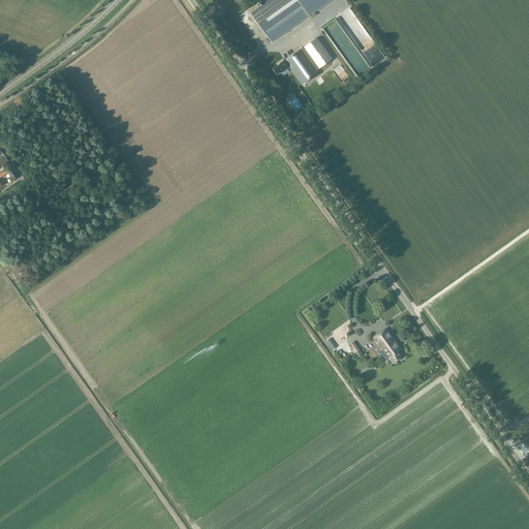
[(269,0),(250,13),(269,40),(324,0),(269,0)]
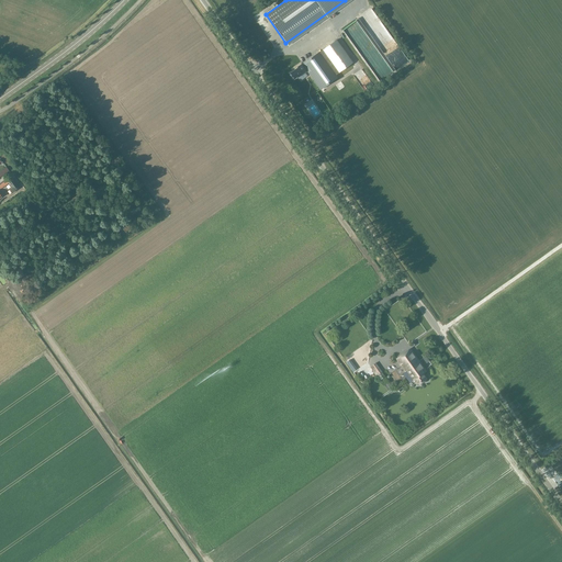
[(348,36),(356,27),(346,19),(343,22),(341,21),(336,26),(348,36)]
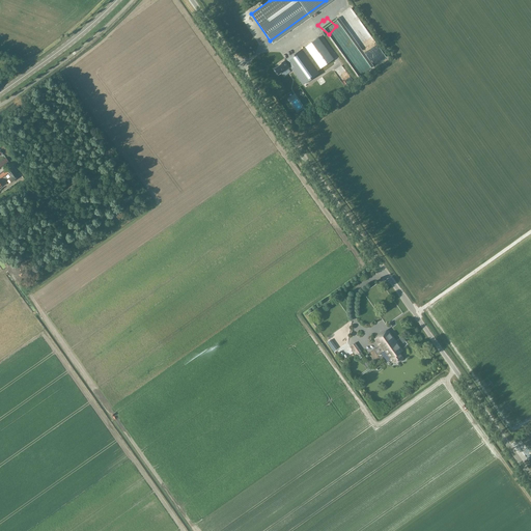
[(337,37),(341,33),(337,29),(333,32),(337,37)]
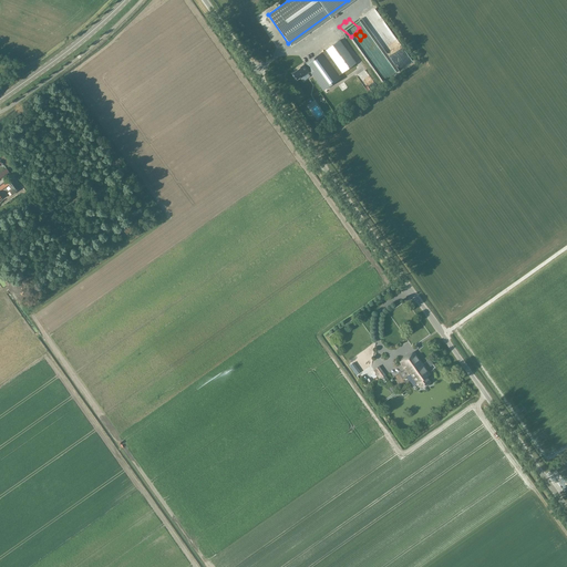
[(310,72),(310,73),(323,91),(340,79),(339,76),(356,63),(339,41),(305,65),(310,72)]
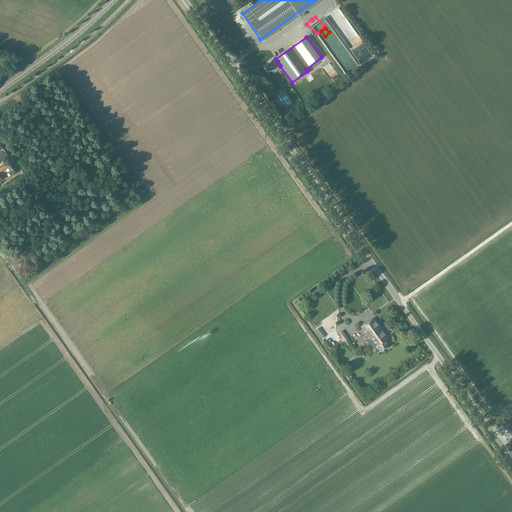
[(322,44),(325,50),(339,44),(336,38),(322,44)]
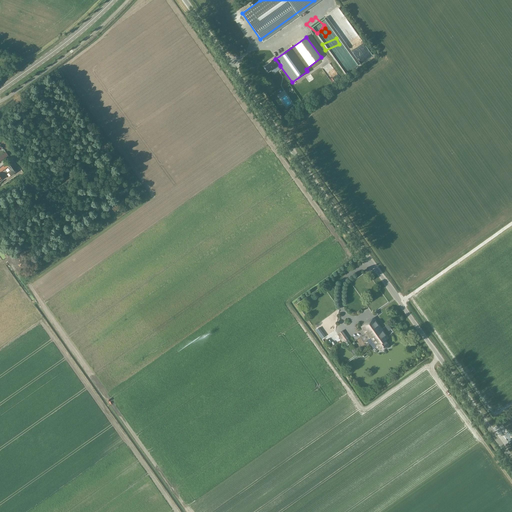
[(330,52),(332,55),(343,50),(341,46),(330,52)]
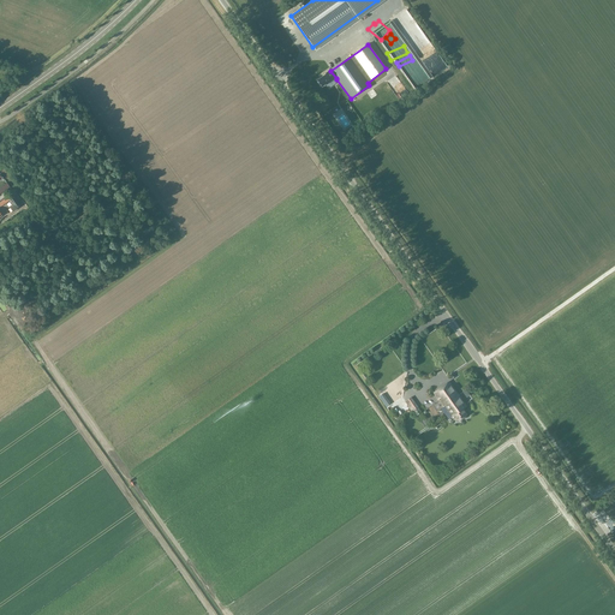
[(402,70),(406,75),(418,67),(416,63),(402,70)]
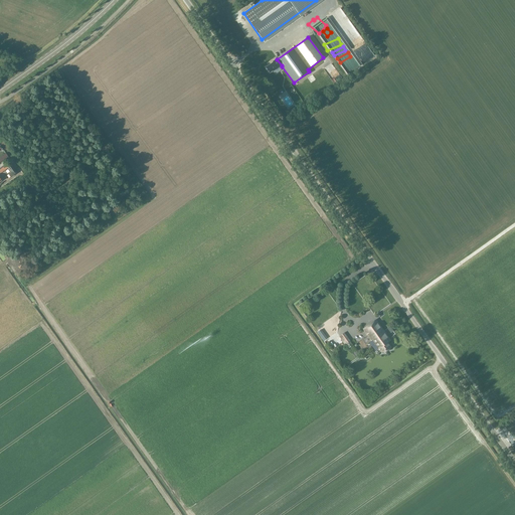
[(282,65),(277,59),(276,59),(273,61),(273,62),(266,67),(270,73),(273,70),(273,71),(282,65)]
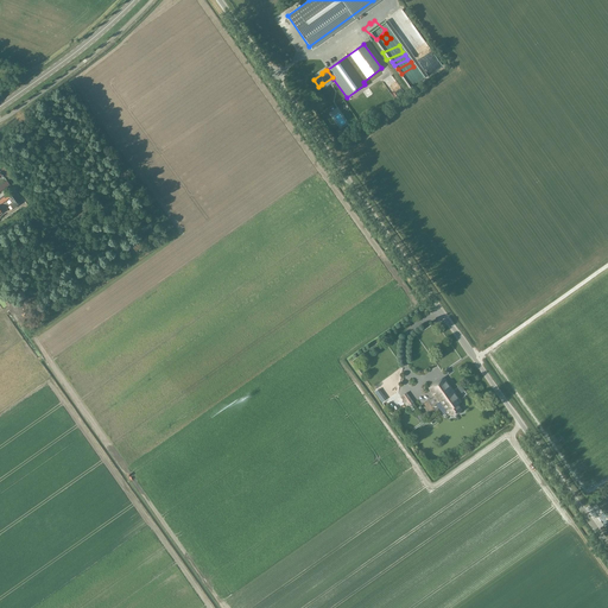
[(0,191),(10,185),(6,181),(0,185),(0,191)]
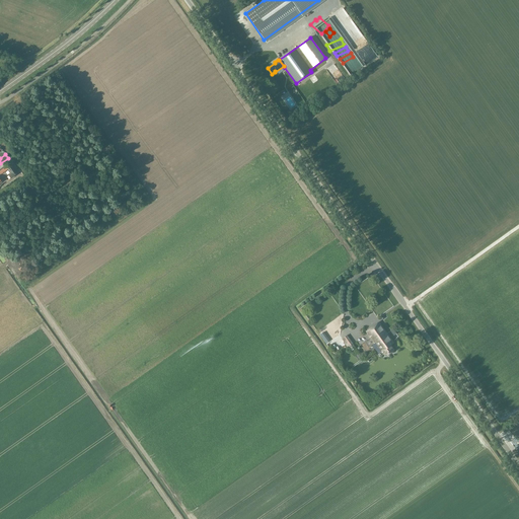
[(8,175),(11,178),(17,174),(11,165),(8,168),(11,173),(8,175)]
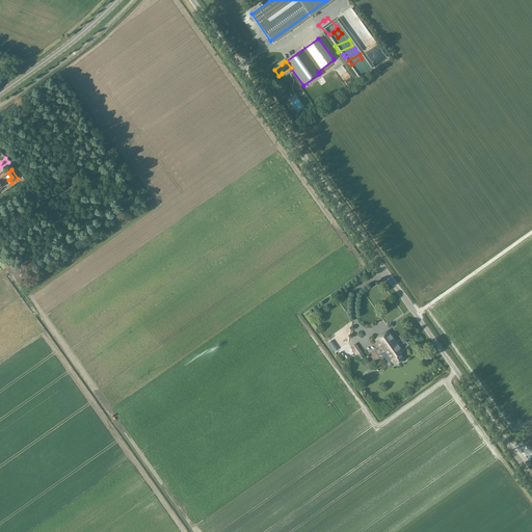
[(0,178),(0,179),(1,179),(2,178),(8,174),(8,173),(6,170),(5,171),(0,175),(0,178)]
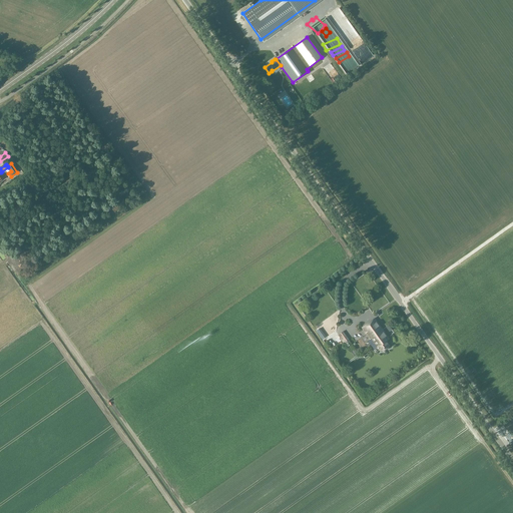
[(378,347),(379,349),(379,350),(379,351),(380,351),(380,352),(381,352),(381,353),(382,353),(383,352),(384,352),(384,351),(384,350),(389,347),(386,342),(389,339),(374,319),(362,328),(376,348),(378,347)]
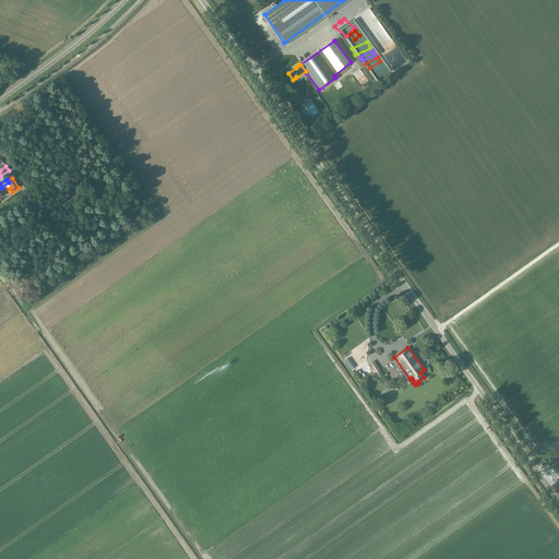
[(375,375),(380,370),(373,361),(368,365),(375,375)]
